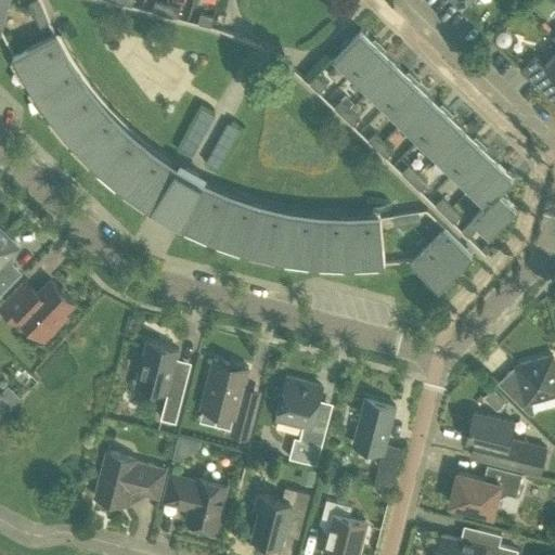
[(34,0),(29,2),(35,14),(46,10),(41,0),(34,0)]
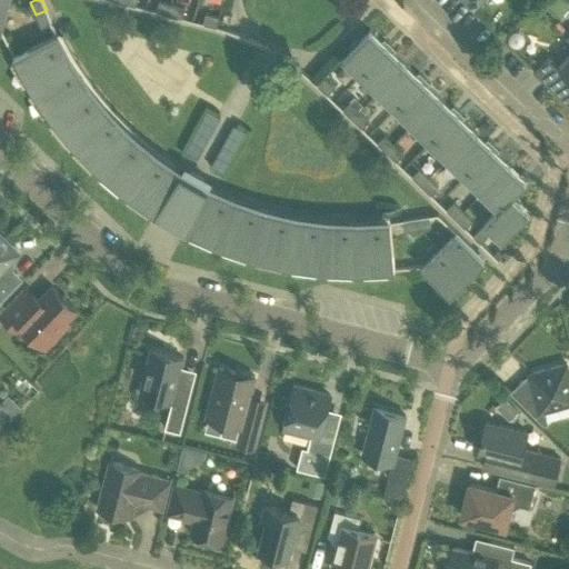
[(156,12),(169,16),(171,5),(159,1),(156,12)]
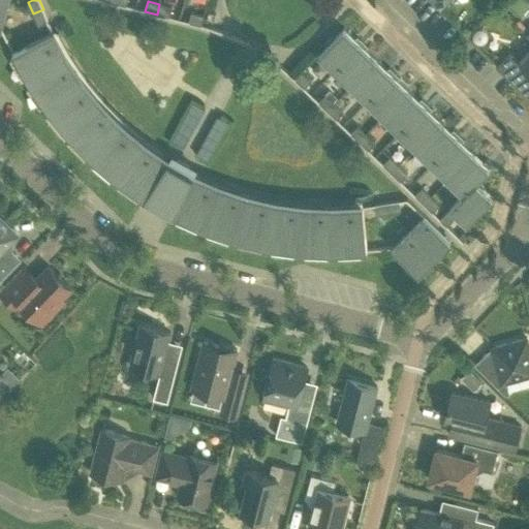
[(159,4),(157,14),(169,18),(173,7),(159,4)]
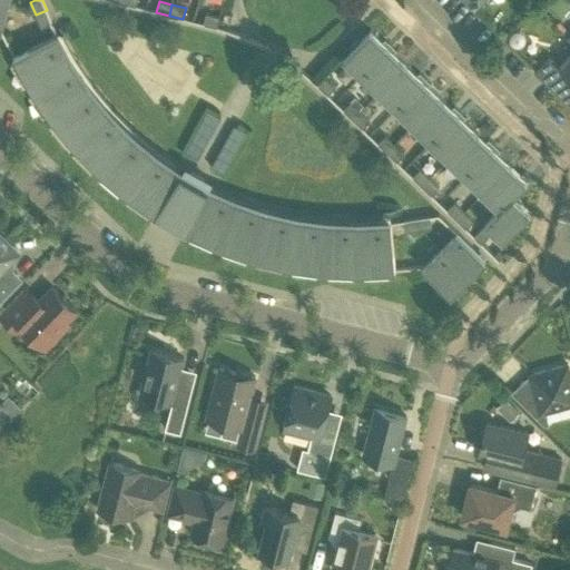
[(51,22),(47,10),(36,15),(40,27),(51,22)]
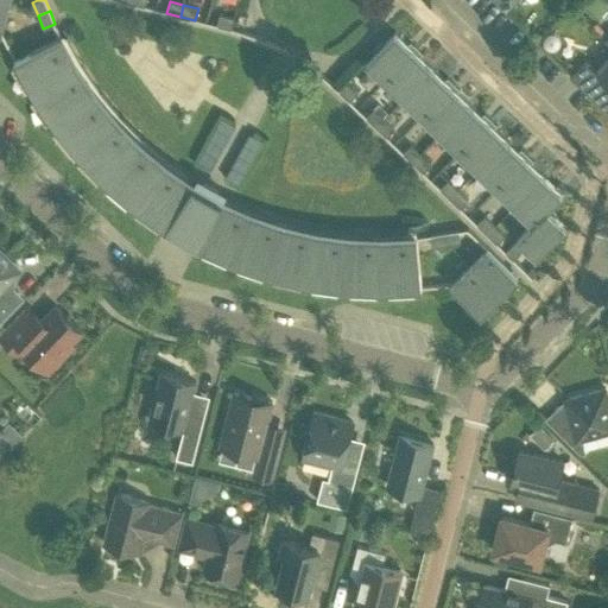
[(232,30),(232,27),(234,18),(219,14),(216,26),(232,30)]
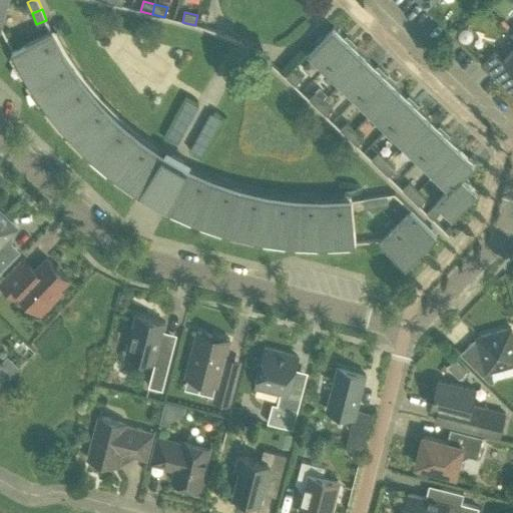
[(207,22),(209,14),(201,12),(199,19),(207,22)]
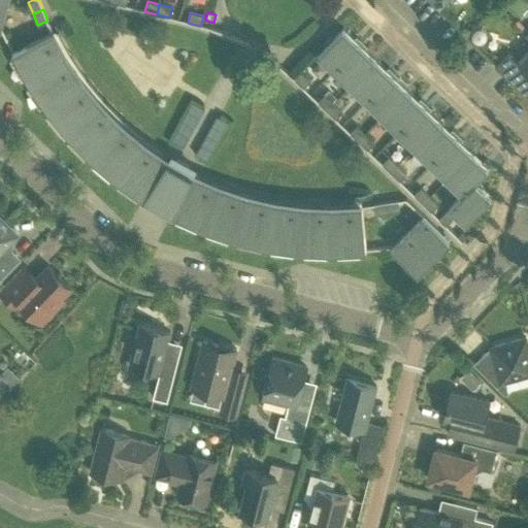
[(334,70),(362,41),(357,36),(354,38),(343,28),(333,37),(331,35),(324,42),(326,45),(318,54),(334,70)]
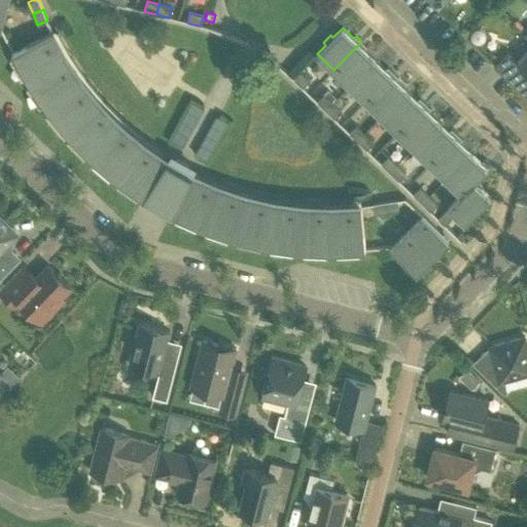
[(480,30),(477,30),(472,32),(471,35),(471,39),(473,42),(477,44),(481,44),(484,42),(486,38),(486,35),(484,31),(480,30)]
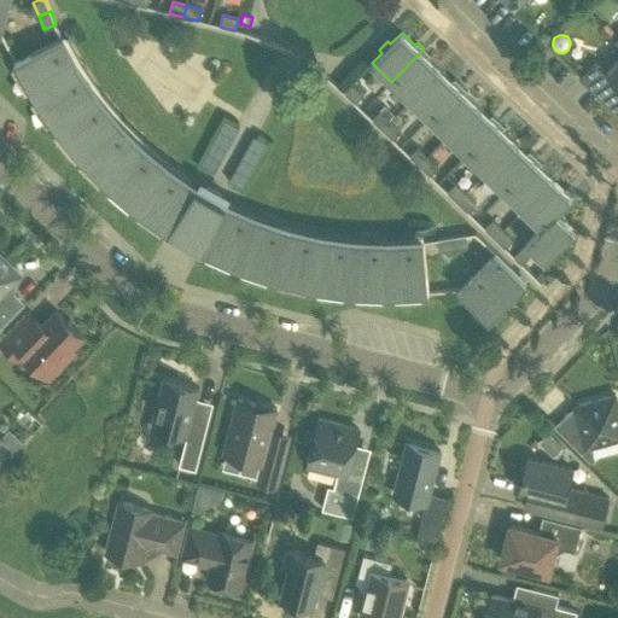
[(389,295),(429,292),(424,240),(389,243),(355,240),(321,237),(289,228),(256,217),(226,204),(196,187),(168,168),(143,146),(118,122),(97,97),(77,68),(60,38),(15,60),(33,95),(54,127),(80,157),(106,185),(136,209),(168,232),(202,250),(238,266),(274,279),(312,287),(350,292),(389,295)]
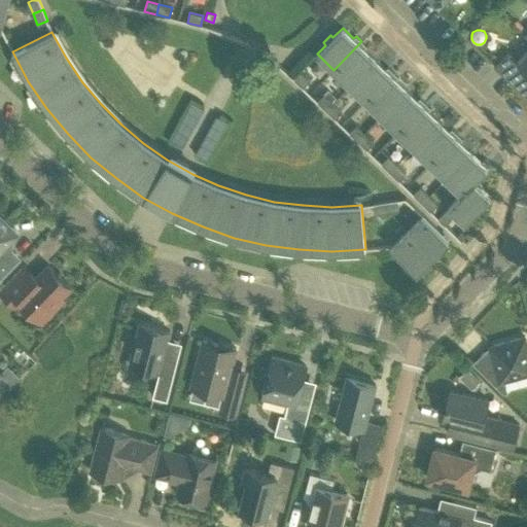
[(349,85),(375,59),(364,49),(366,46),(361,41),(334,70),(349,85)]
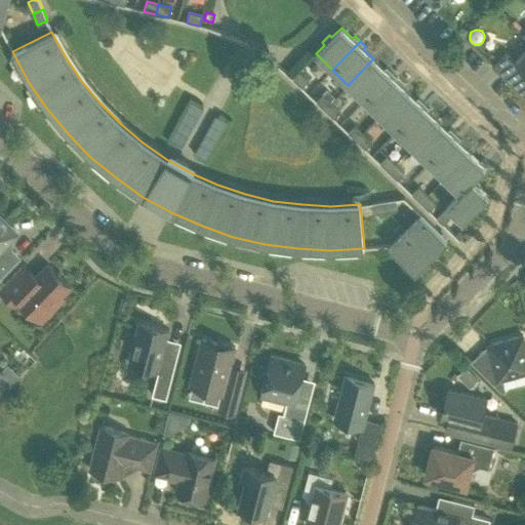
[(524,70),(524,49),(516,59),(507,51),(493,66),(510,82),(523,69),(524,70)]
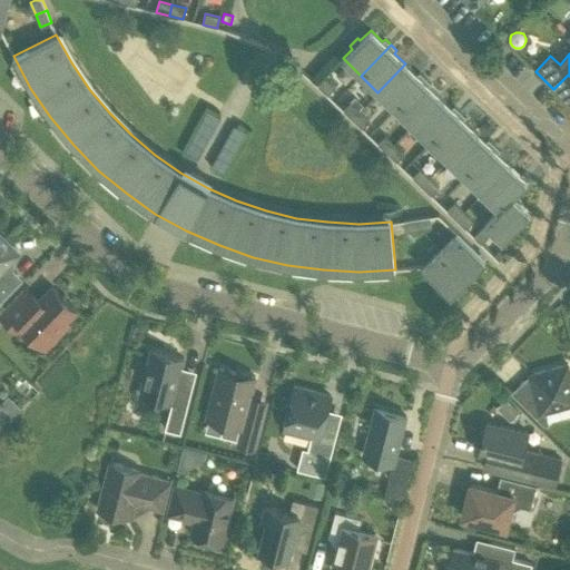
[(395,109),(425,78),(420,72),(416,75),(405,64),(377,92),(395,109)]
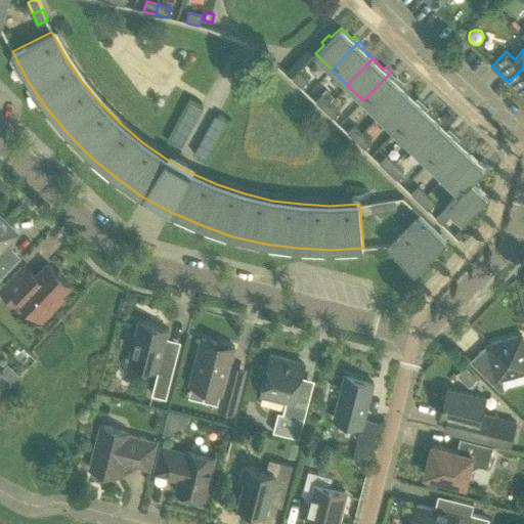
[(300,88),(308,80),(299,71),(291,79),(300,88)]
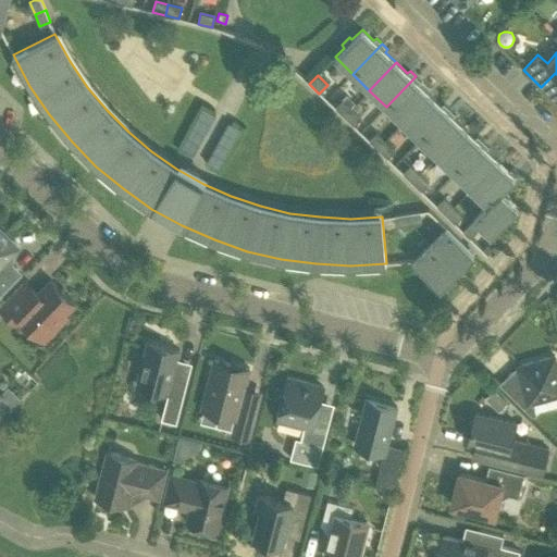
[(404,123),(430,95),(419,85),(421,82),(416,76),(386,107),(404,123)]
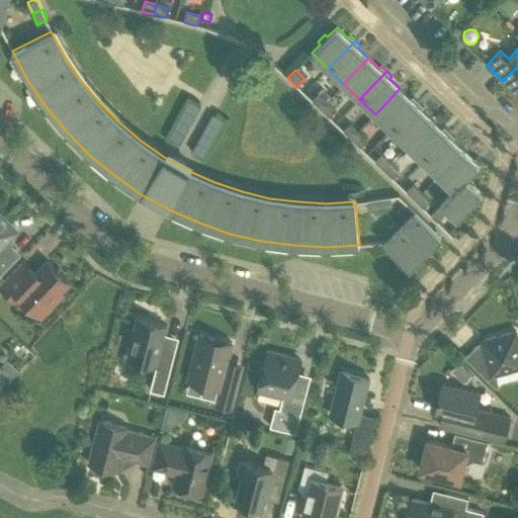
[(311,100),(320,108),(327,101),(327,100),(330,96),(323,88),(311,100)]
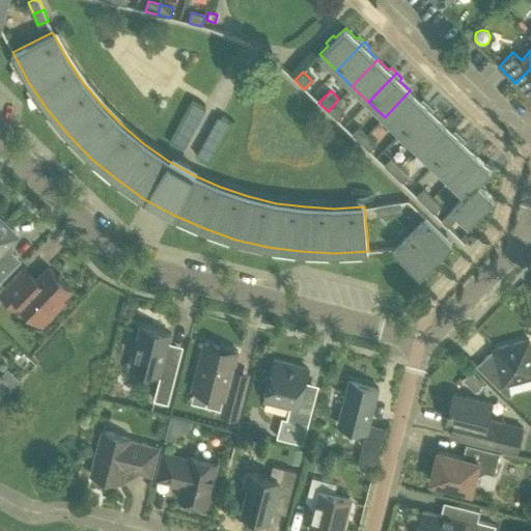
[(400,133),(428,104),(423,99),(420,101),(410,90),(385,117),(400,133)]
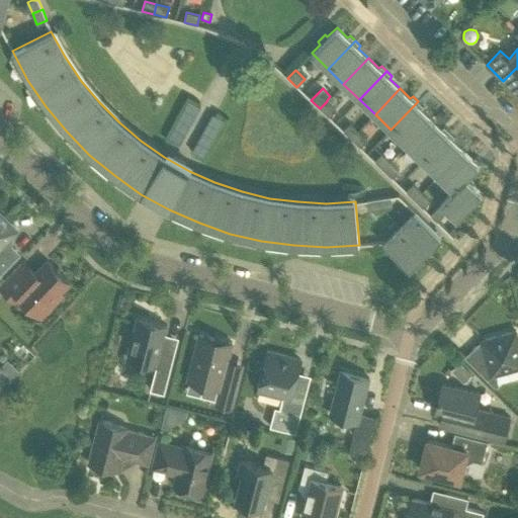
[(327,101),(320,108),(329,116),(336,109),(327,101)]
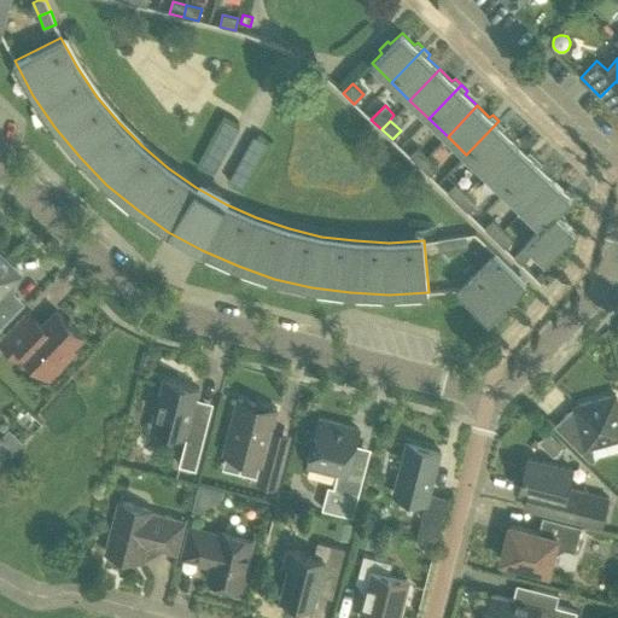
[(485,173),(514,141),(502,130),(505,127),(499,121),(466,155),(485,173)]
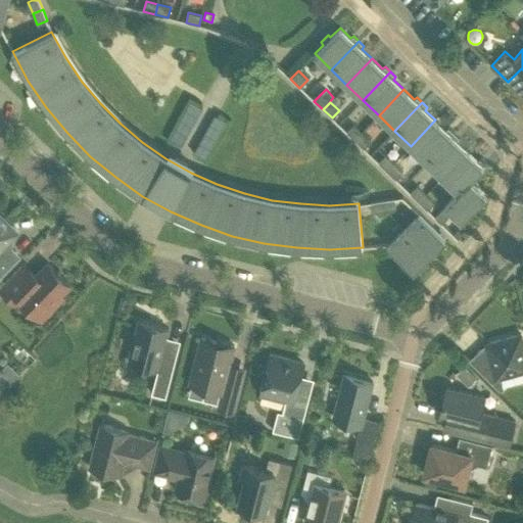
[(454,133),(448,128),(445,130),(435,120),(411,146),(426,161),(454,133)]
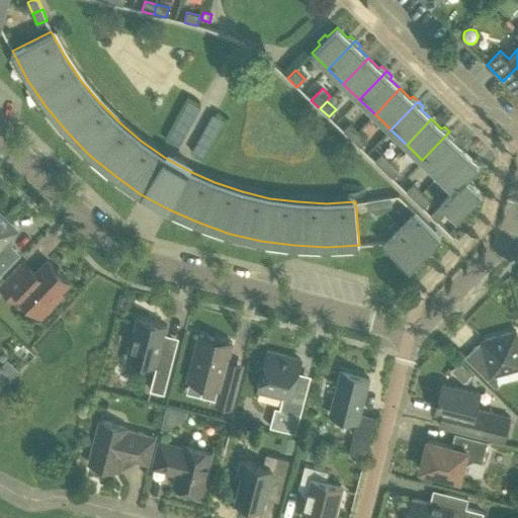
[(343,131),(351,140),(359,132),(350,122),(343,131)]
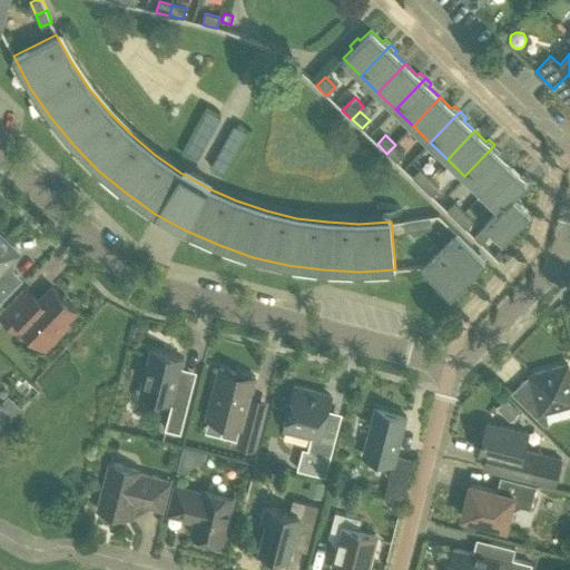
[(395,145),(386,154),(395,163),(404,154),(395,145)]
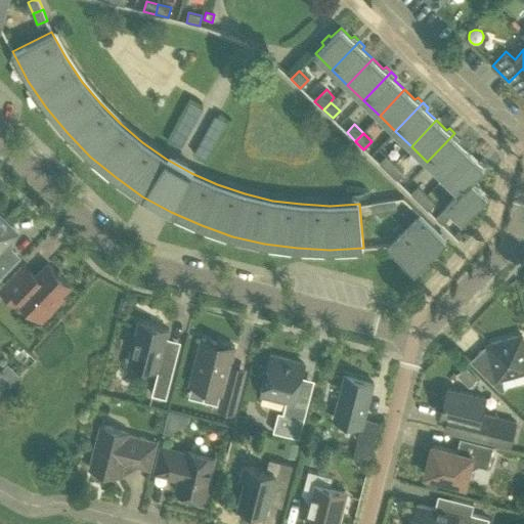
[(443,177),(468,150),(457,141),(460,138),(454,133),(427,162),(443,177)]
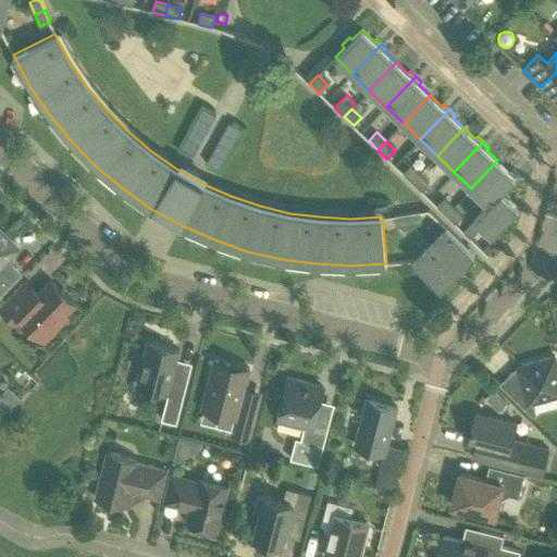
[(487,203),(504,189),(518,175),(511,169),(508,171),(497,160),(471,188),(487,203)]
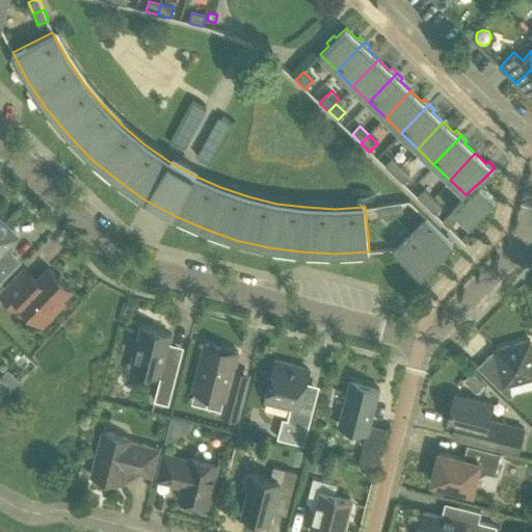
[(383,165),(393,175),(401,166),(392,157),(383,165)]
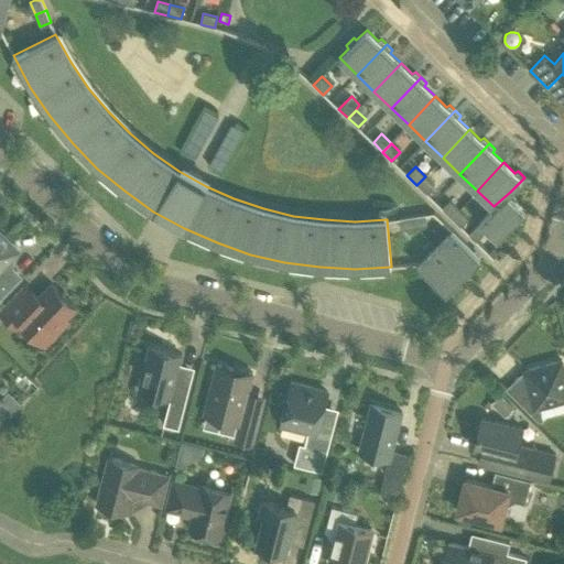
[(435,185),(425,176),(416,185),(426,194),(435,185)]
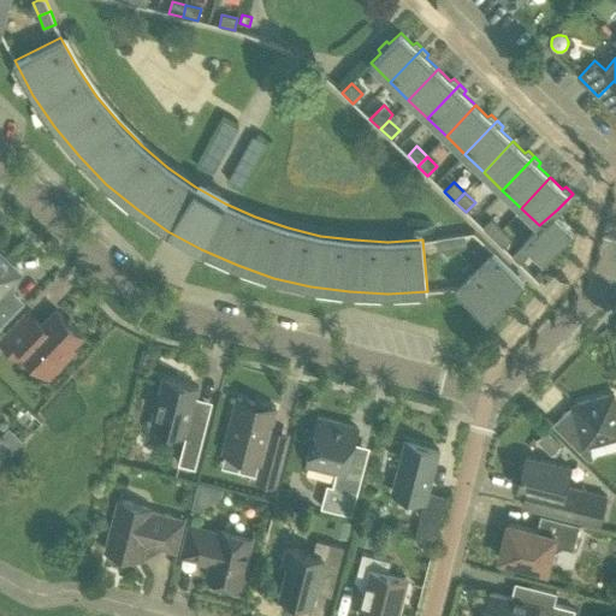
[(563,214),(557,209),(539,225),(523,241),(525,242),(511,256),(519,264),(532,249),(544,260),(554,249),(557,253),(566,244),(562,241),(573,230),(561,218),(563,214)]
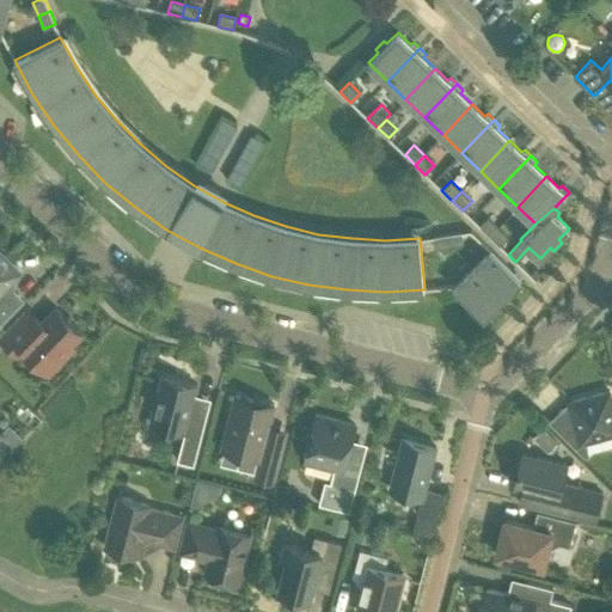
[(478,226),(489,237),(499,227),(488,216),(478,226)]
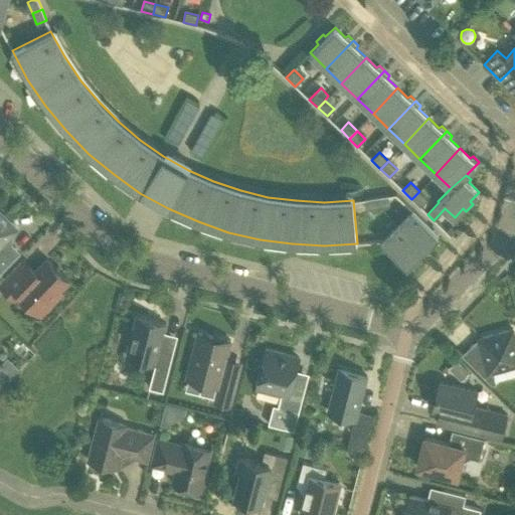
[(427,199),(419,191),(411,199),(420,207),(427,199)]
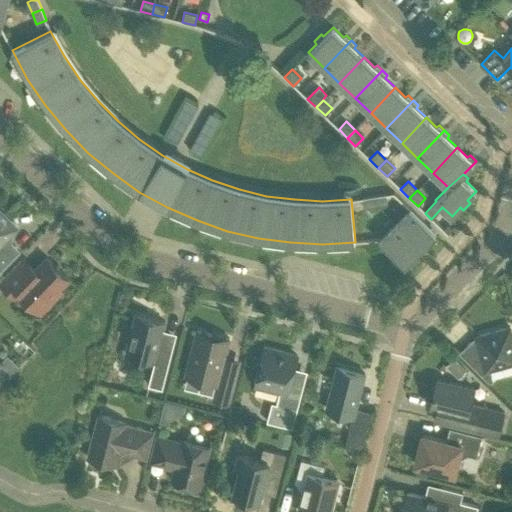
[(374,196),(376,206),(388,204),(386,194),(374,196)]
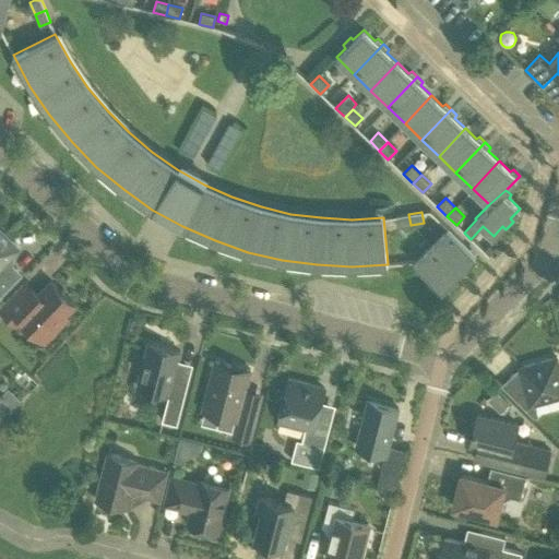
[(397,227),(411,225),(408,214),(395,216),(397,227)]
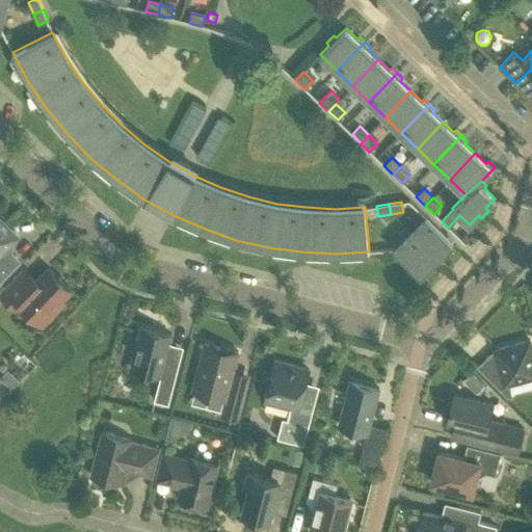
[(437,259),(453,242),(426,216),(410,233),(437,259)]
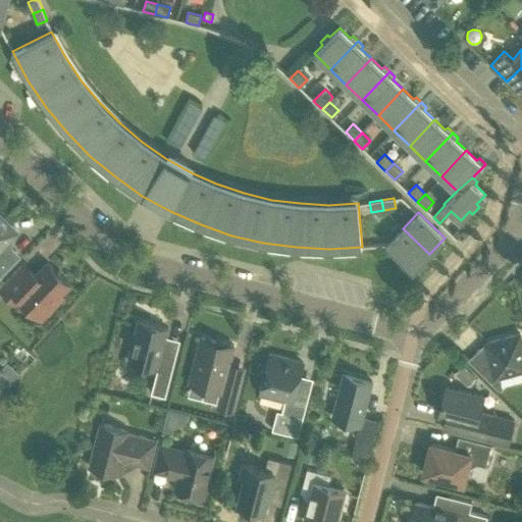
[(0,276),(19,258),(9,249),(10,238),(4,231),(10,226),(0,216),(0,276)]
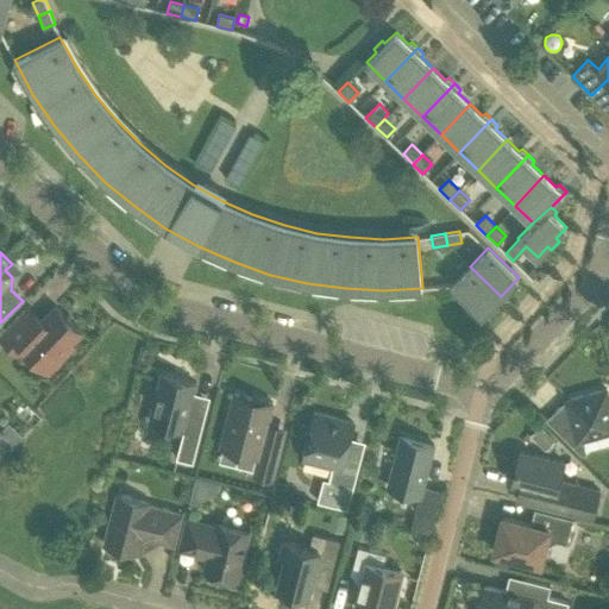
[(503,299),(501,296),(470,267),(451,287),(462,296),(459,299),(468,308),(470,305),(482,315),(494,302),(496,306),(503,299)]
